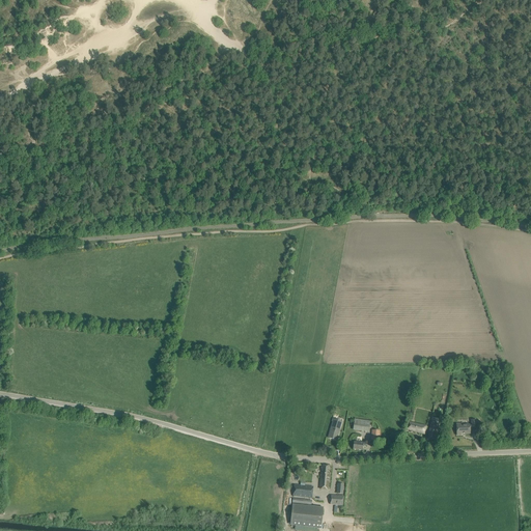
[(334,419),(329,438),(336,441),(342,422),(334,419)]
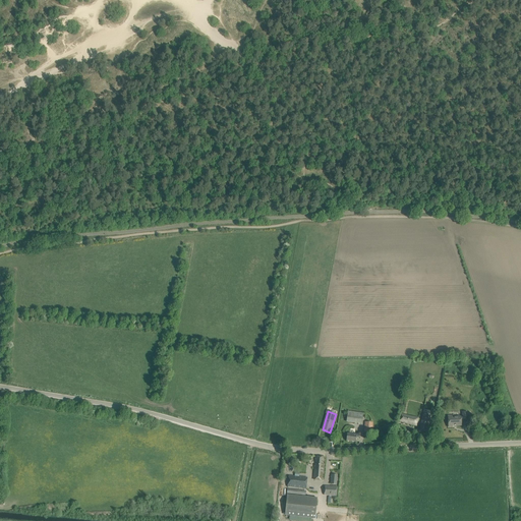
[(348,411),(347,421),(361,423),(363,413),(348,411)]
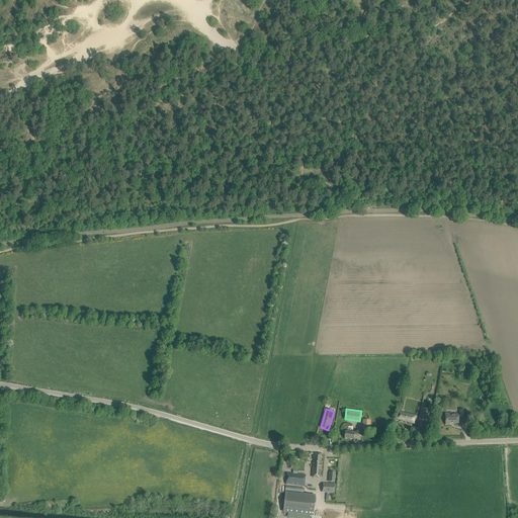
[(458,415),(445,415),(446,425),(451,425),(451,423),(458,423),(458,417),(464,417),(464,410),(459,410),(459,415),(458,415)]
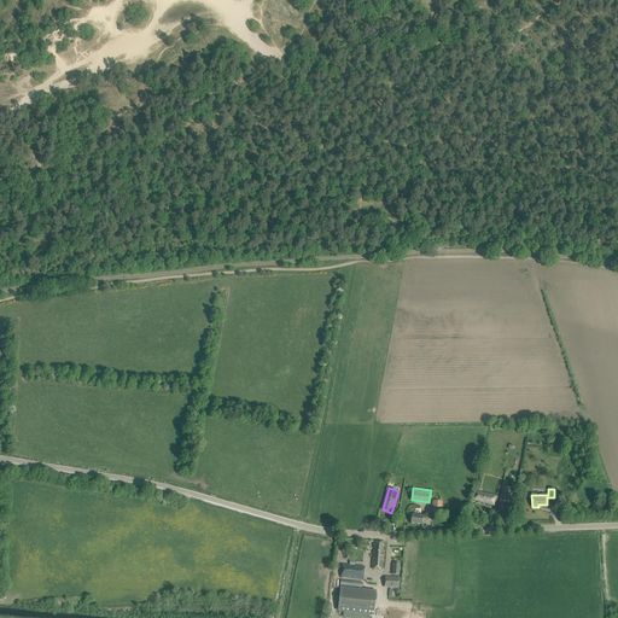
[(476,491),(474,500),(494,505),(496,496),(476,491)]
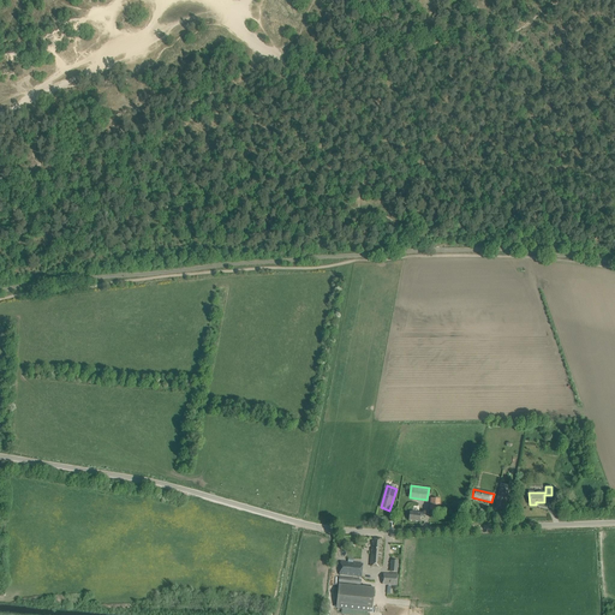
[(497,494),(495,508),(505,511),(507,496),(497,494)]
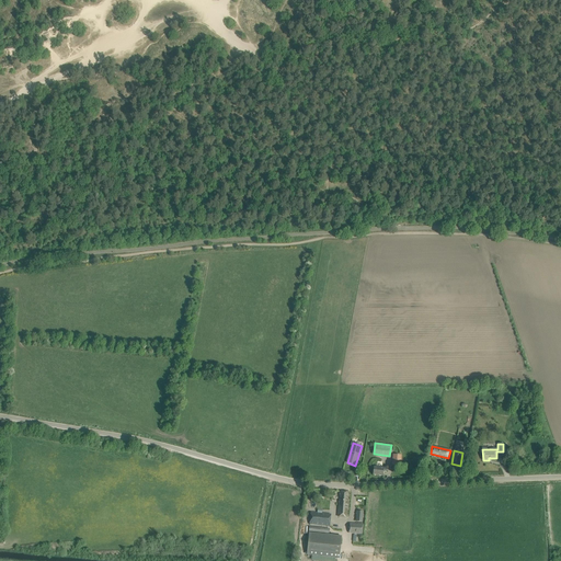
[(393,454),(392,466),(400,466),(401,455),(393,454)]
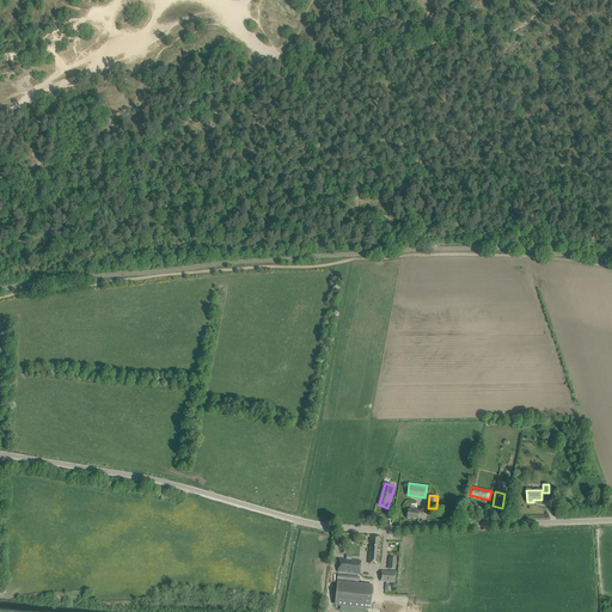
[(423,515),(423,512),(408,509),(407,518),(417,519),(417,515),(423,515)]
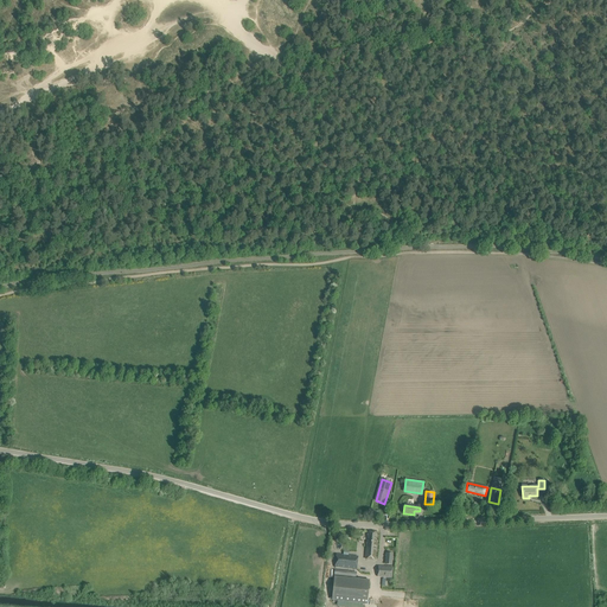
[(376,541),(377,532),(368,531),(365,556),(376,557),(377,541),(376,541)]
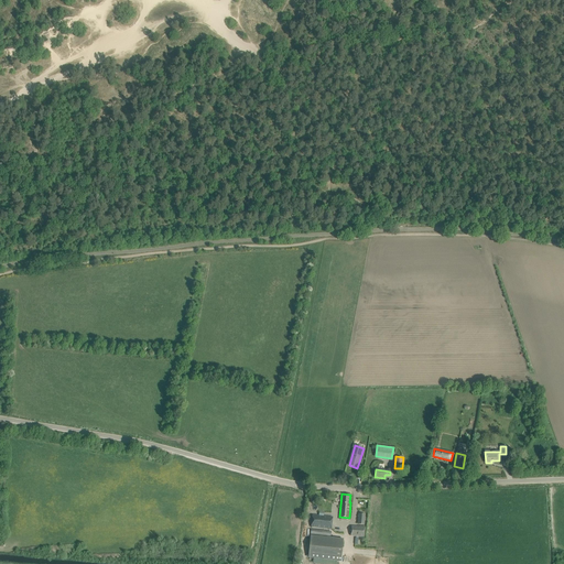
[(313,514),(312,527),(332,529),(333,517),(313,514)]
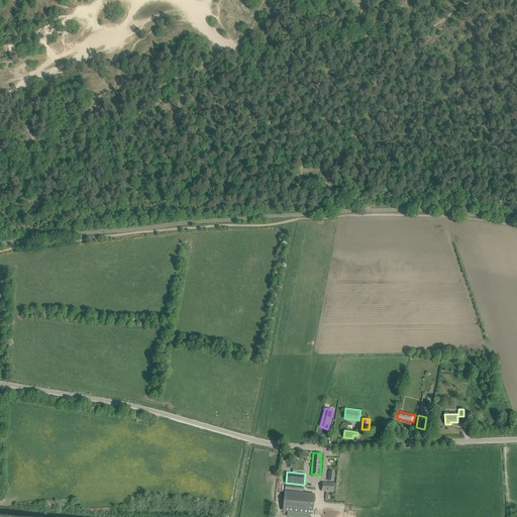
[(334,484),(322,483),(321,491),(334,492),(334,484)]
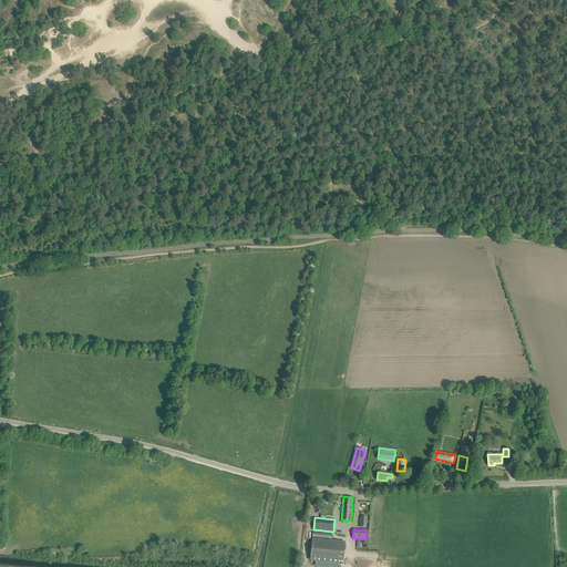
[(310,560),(343,564),(346,543),(312,539),(310,560)]
